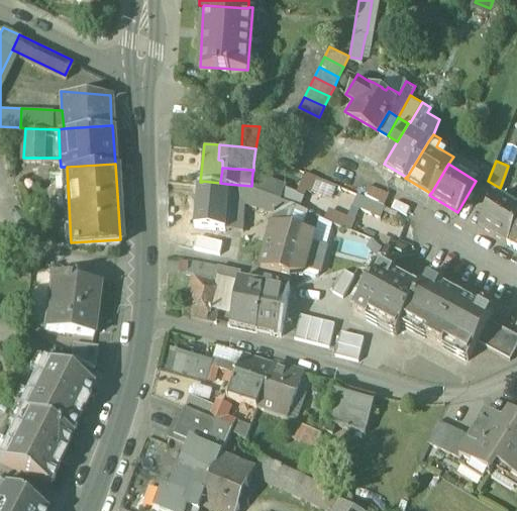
[(306,170),(297,190),(303,192),(305,187),(310,189),(316,174),(306,170)]
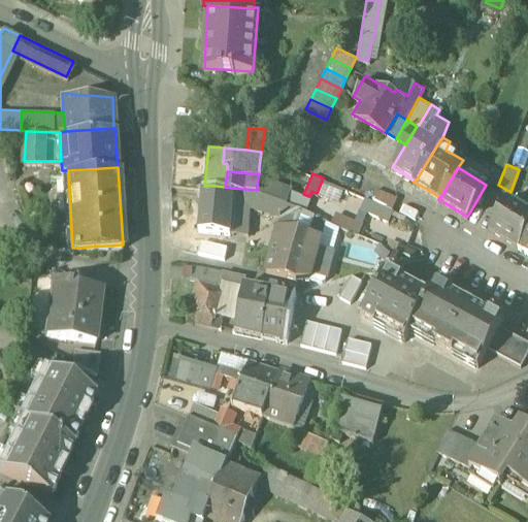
[(269,181),(258,176),(257,190),(265,193),(269,181)]
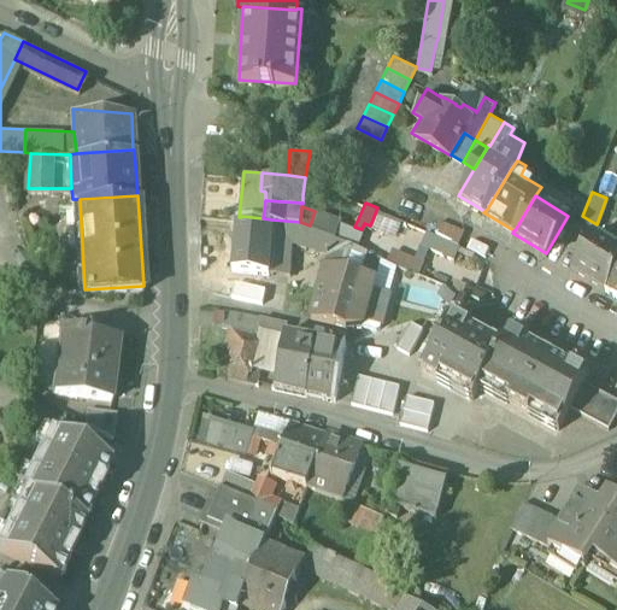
[(339,221),(315,211),(310,226),(335,235),(339,221)]
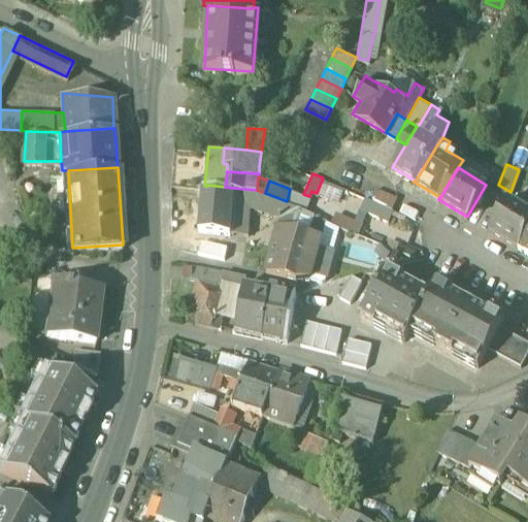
[(225,187),(206,185),(202,225),(203,226),(219,227),(230,228),(232,188),(225,187)]
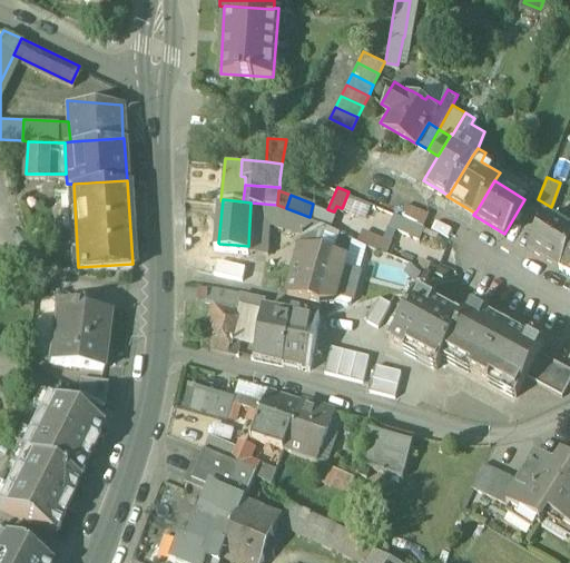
[(428,210),(405,200),(400,213),(419,220),(422,223),(428,210)]
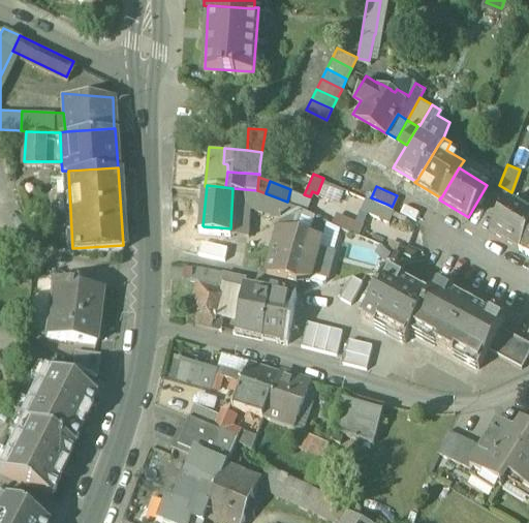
[(257,190),(232,188),(230,228),(255,232),(257,201),(257,190)]
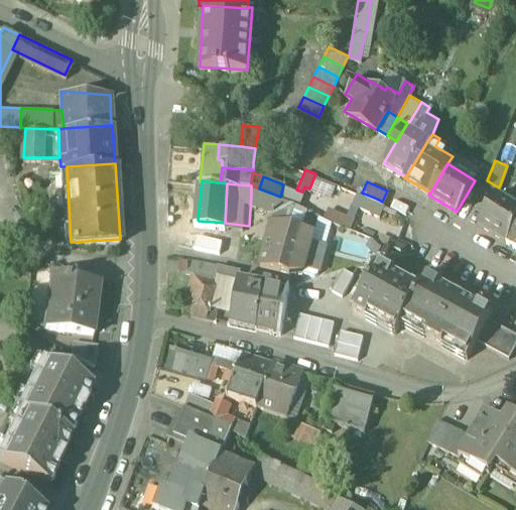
[(296,189),(283,184),(280,197),(293,202),(298,204),(302,192),(296,189)]
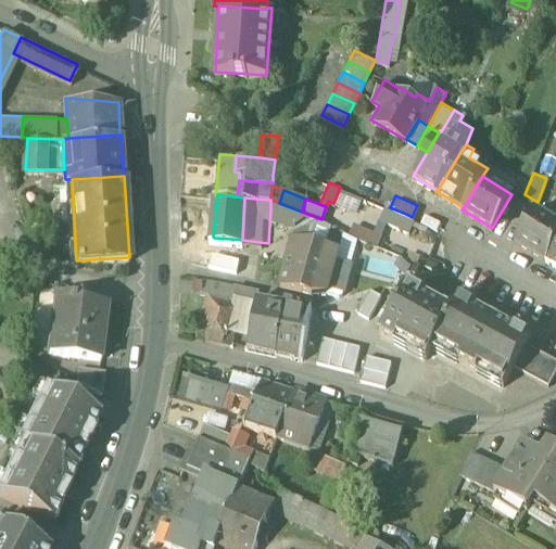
[(279,203),(270,200),(270,211),(275,214),(297,224),(302,212),(279,203)]
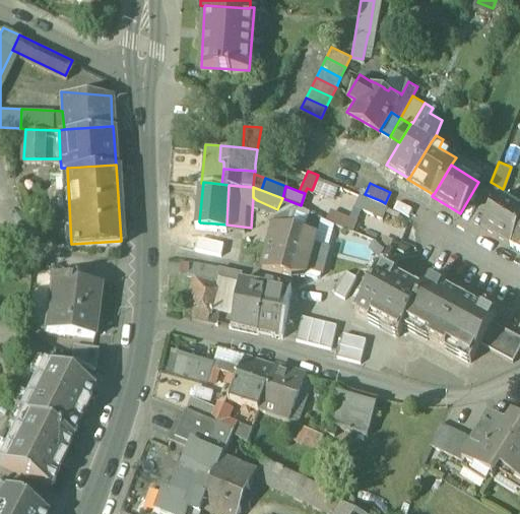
[(365,194),(359,192),(354,203),(377,213),(382,201),(365,194)]
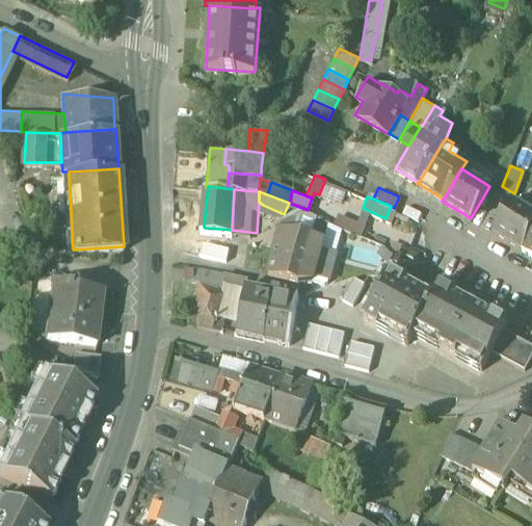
[(531,222),(531,210),(511,199),(491,231),(522,248),(531,222)]
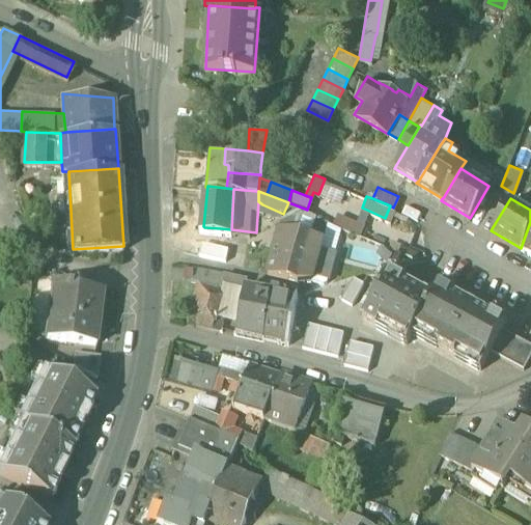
[(302,208),(288,202),(283,214),(280,225),(296,229),(302,208)]
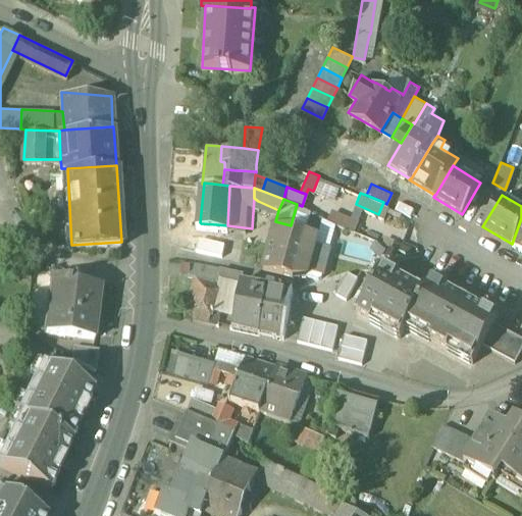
[(358,218),(333,208),(329,218),(354,227),(358,218)]
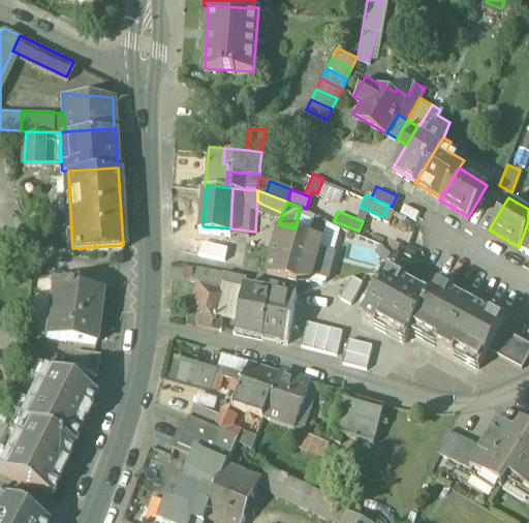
[(528,221),(519,247),(528,251),(528,221)]
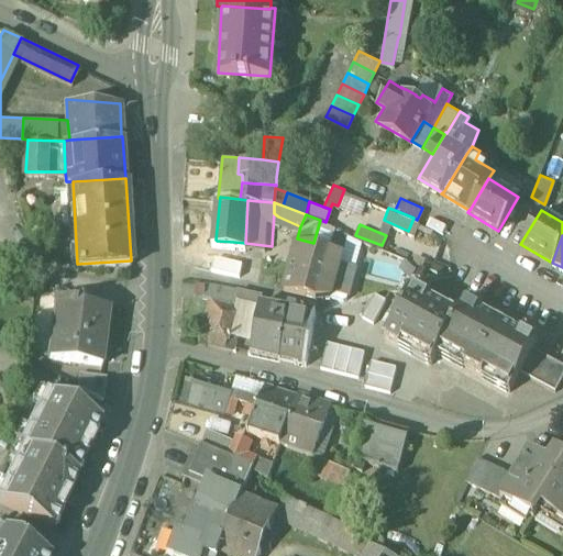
[(297,238),(296,238),(284,286),(316,295),(330,293),(332,287),(348,291),(354,266),(339,262),(342,249),(313,243),(297,238)]
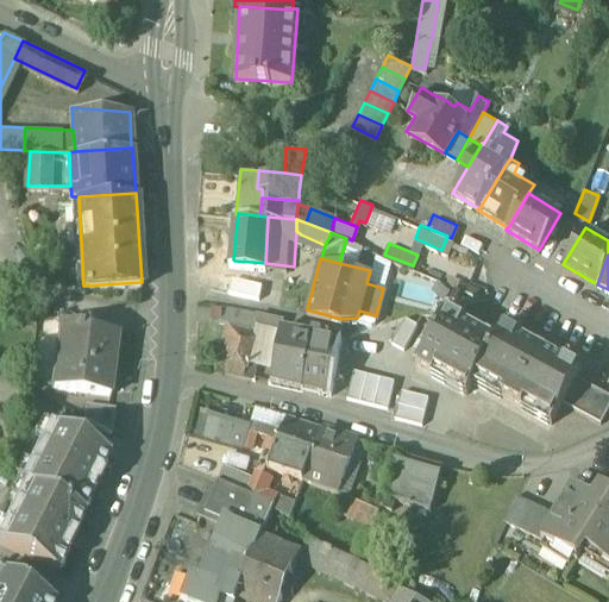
[(231,274),(227,288),(258,295),(262,281),(231,274)]
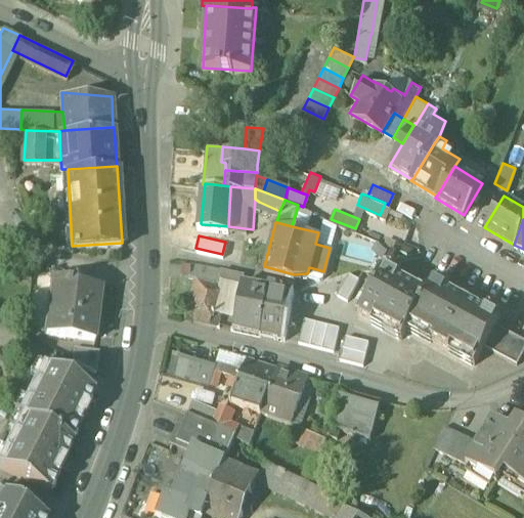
[(220,266),(190,259),(187,272),(194,274),(195,273),(219,278),(219,275),(218,274),(220,266)]
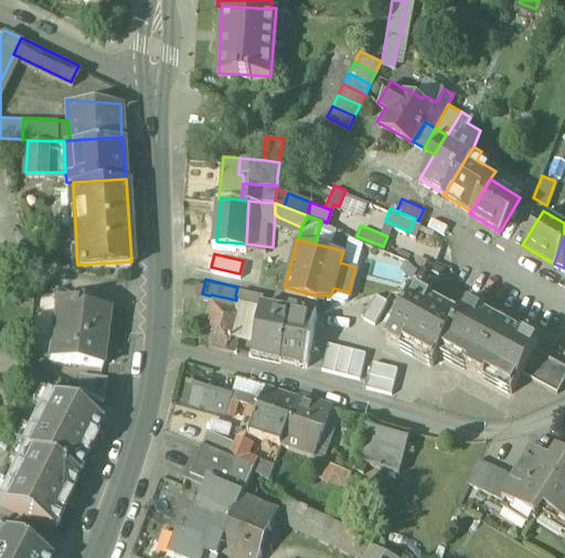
[(263,292),(237,287),(235,296),(236,297),(259,302),(260,300),(262,300),(263,292)]
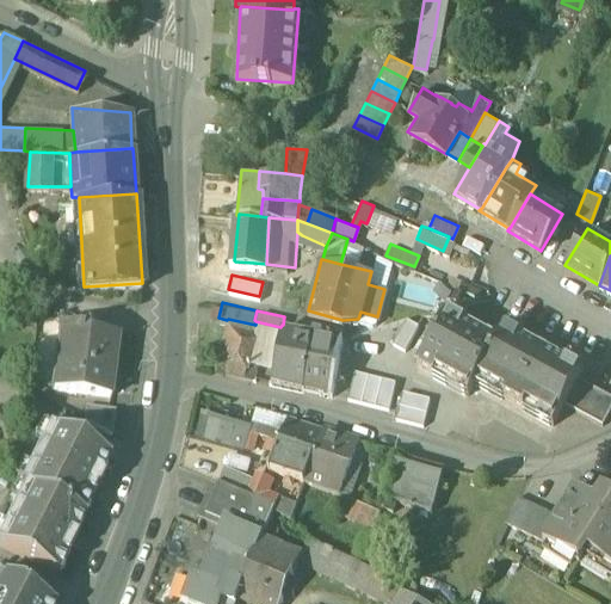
[(498,338),(448,310),(419,364),(434,373),(437,368),(470,387),(475,380),(475,378),(477,375),(498,338)]
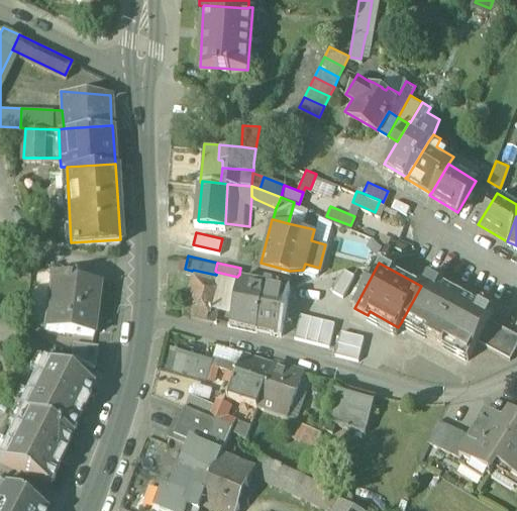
[(332,288),(342,294),(354,273),(343,268),(332,288)]
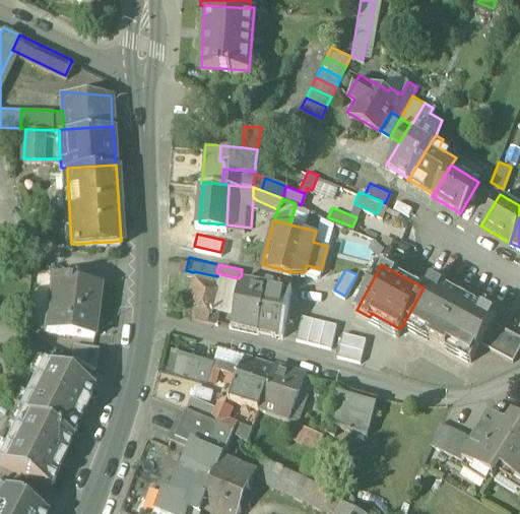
[(217,276),(194,271),(193,272),(184,312),(207,318),(210,305),(217,276)]
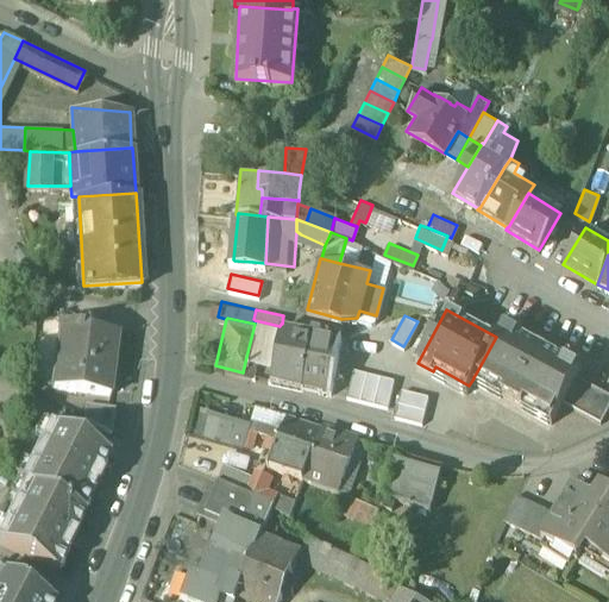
[(110,390),(117,333),(81,328),(81,325),(60,323),(51,383),(110,390)]
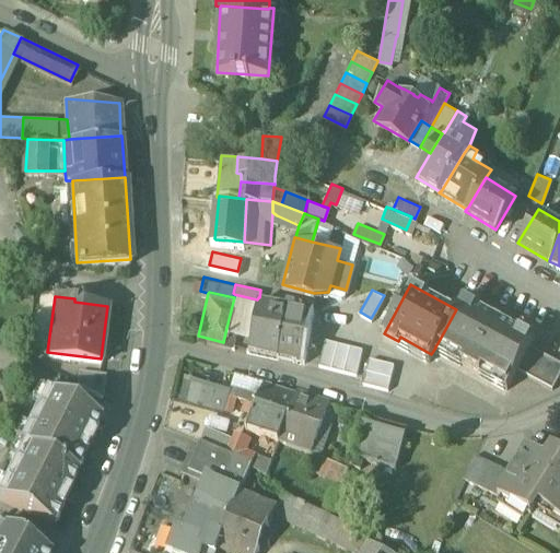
[(259,297),(258,297),(257,299),(248,349),(277,354),(287,303),(259,297)]
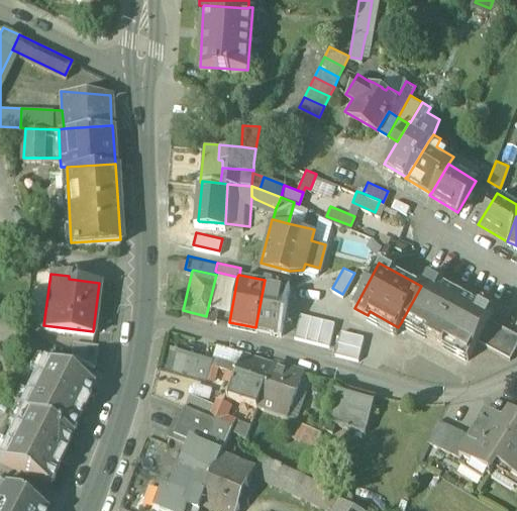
[(493,311),(427,275),(421,286),(404,317),(427,330),(426,333),(443,343),(445,339),(470,353),(478,338),(489,318),(493,311)]
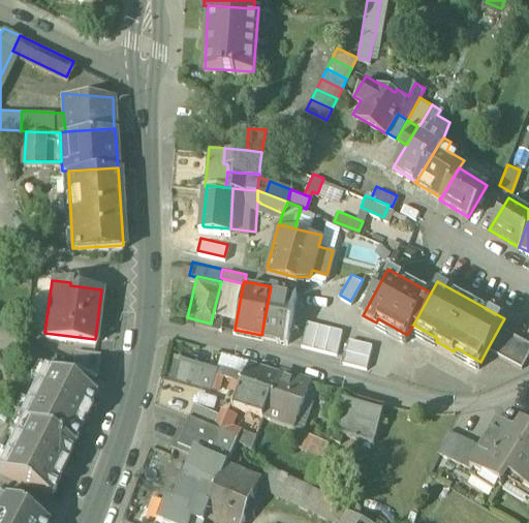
[(294,290),(271,286),(261,335),(285,340),(286,339),(296,290),(294,290)]
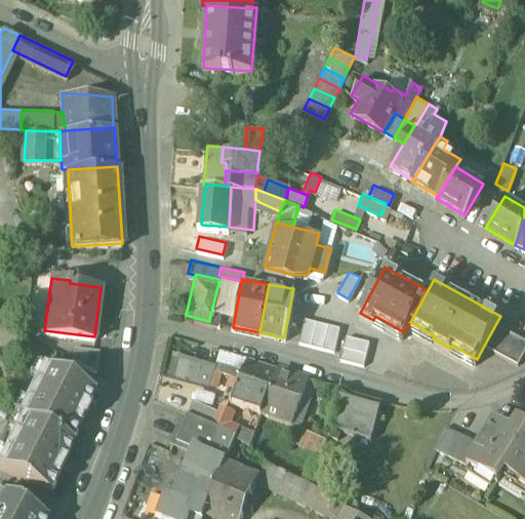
[(221,310),(212,308),(209,321),(218,323),(221,310)]
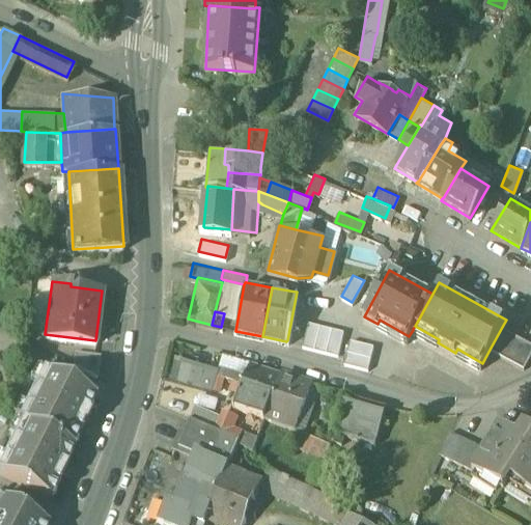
[(319,323),(307,321),(302,346),(313,348),(319,323)]
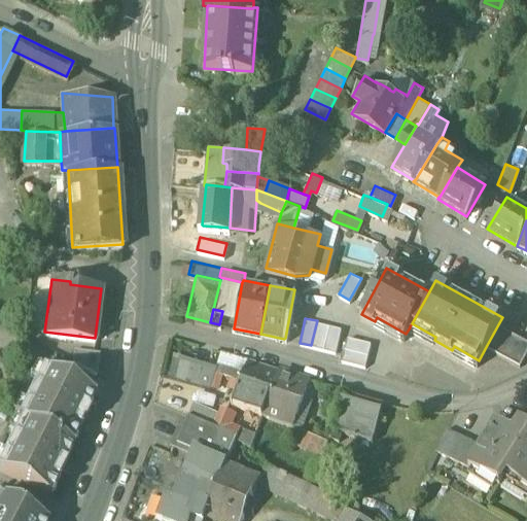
[(328,323),(317,320),(311,345),(323,348),(328,323)]
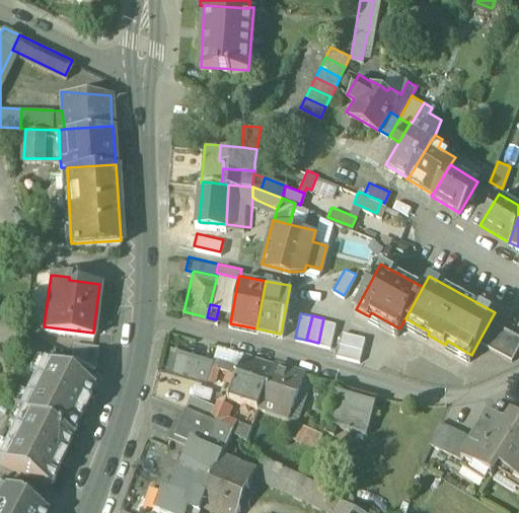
[(336,321),(323,318),(318,343),(329,346),(336,321)]
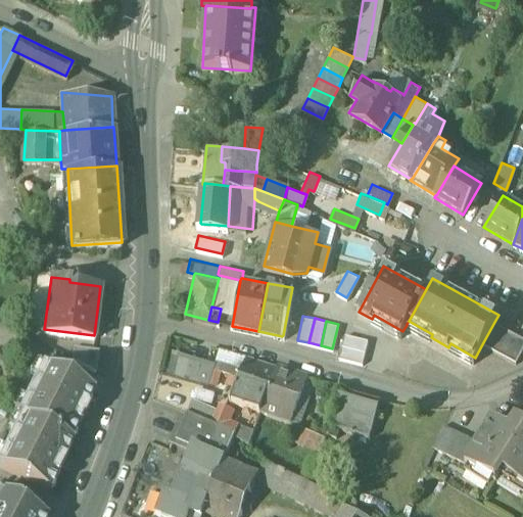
[(522,347),(522,336),(494,322),(483,342),(516,361),(522,347)]
